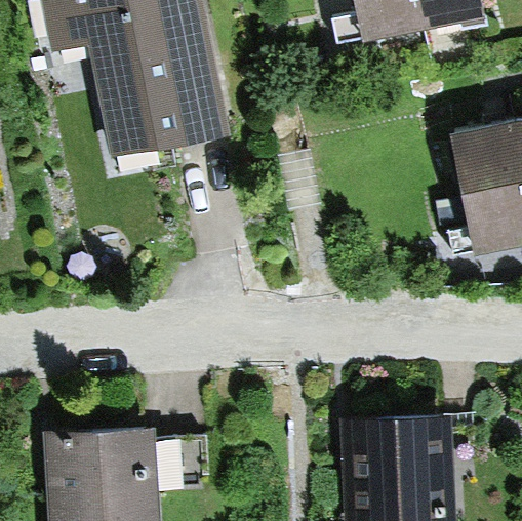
[(202,0),(41,0),(52,52),(86,45),(109,155),(229,131),(202,0)]
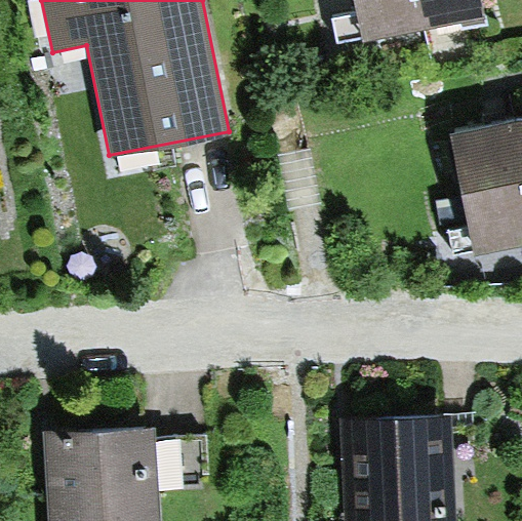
[(358,0),(368,42),(488,15),(484,0),(358,0)]
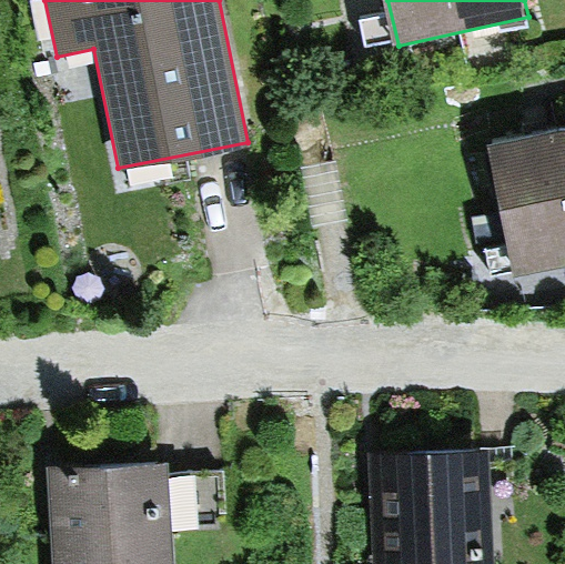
[(564,127),(540,132),(492,141),(518,274),(564,264),(564,127)]
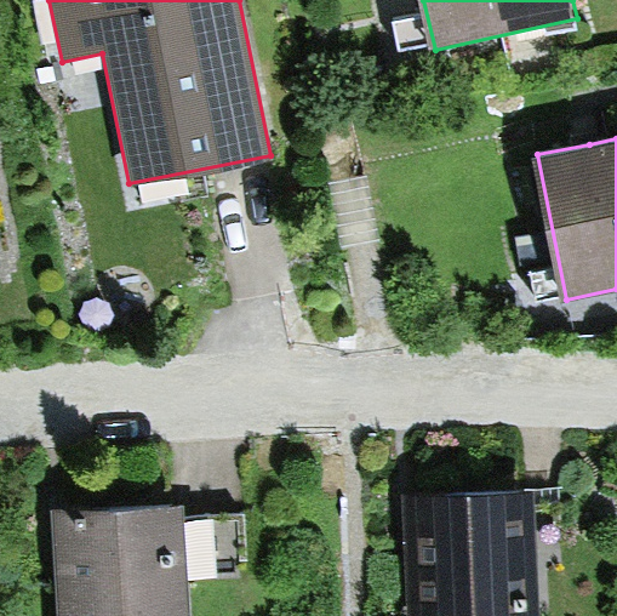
[(540,615),(533,489),(401,496),(407,615),(540,615)]
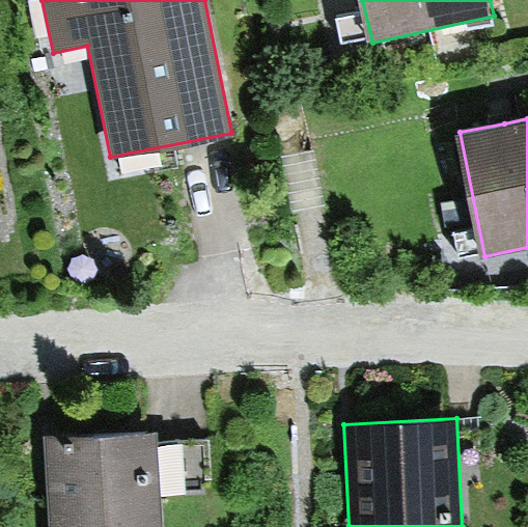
[(162,526),(158,431),(43,436),(47,526),(162,526)]
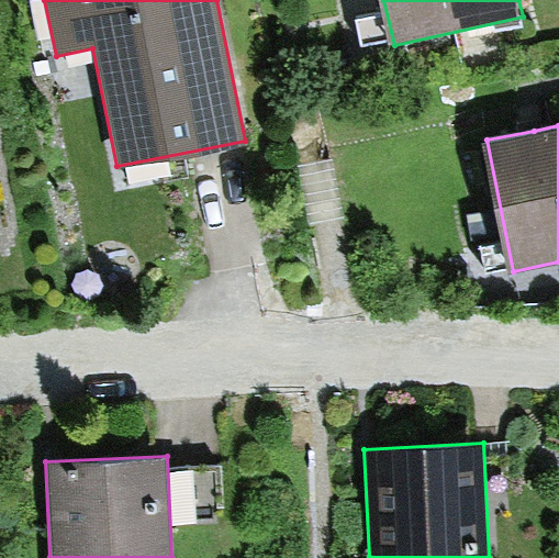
All buildings are outlined.
